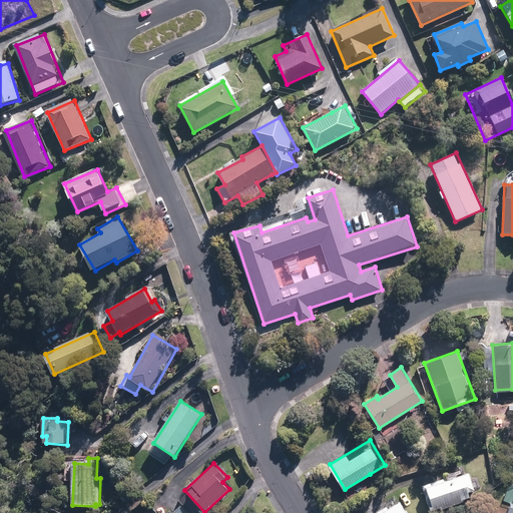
[(431,510),(470,498),(468,491),(474,489),(468,471),(424,485),(431,510)]
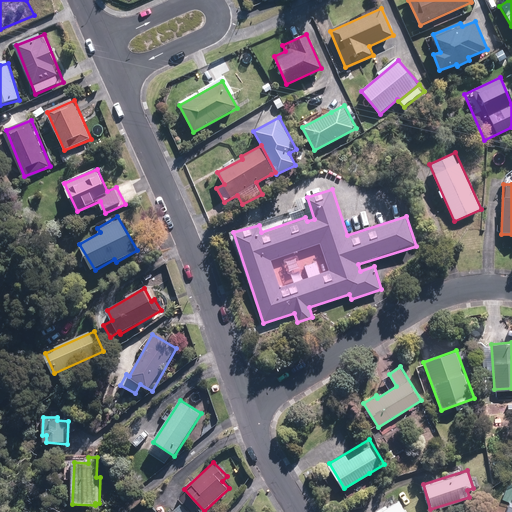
[(408,511),(400,499),(388,506),(387,503),(373,511),(408,511)]
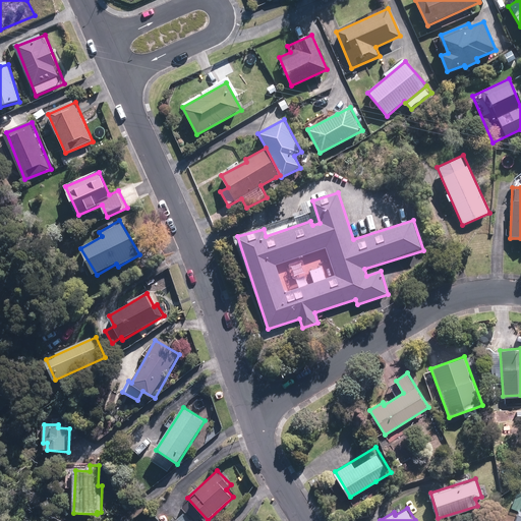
[(193,520),(185,512),(175,520),(193,520)]
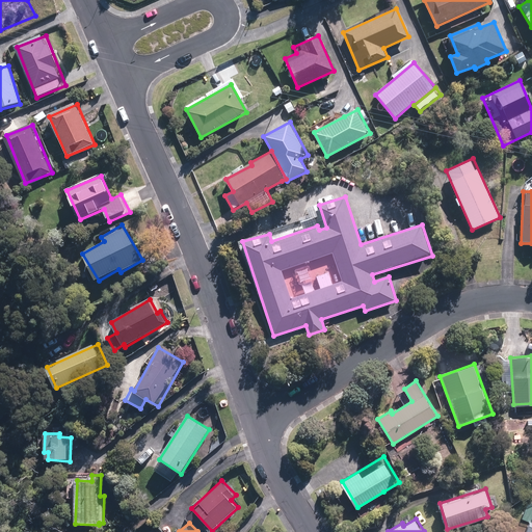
All buildings are outlined.
